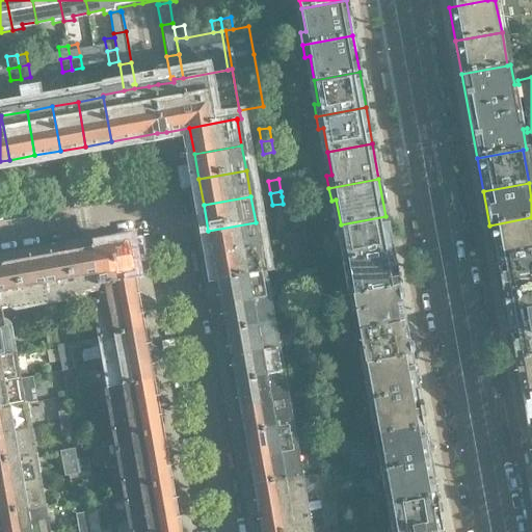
[(392,250),(386,216),(341,224),(345,246),(340,247),(342,260),(392,250)]
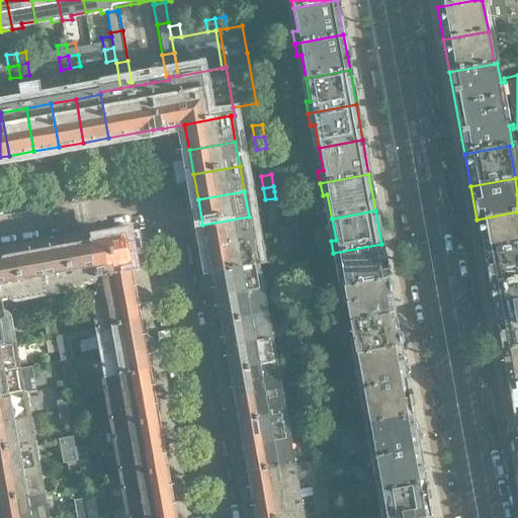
[(517,246),(517,211),(477,220),(483,253),(517,246)]
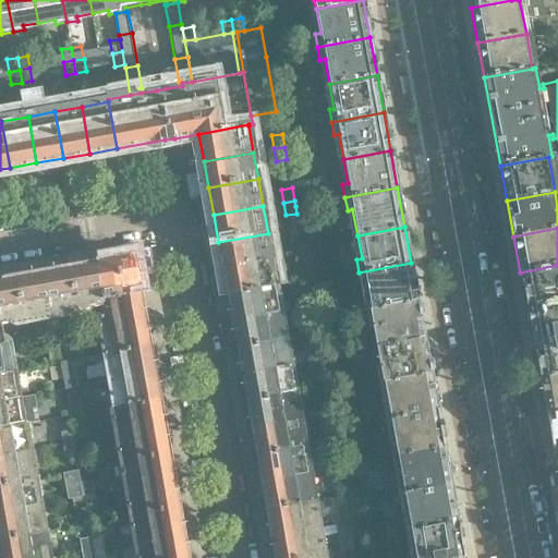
[(273,259),(268,233),(218,242),(223,268),(273,259)]
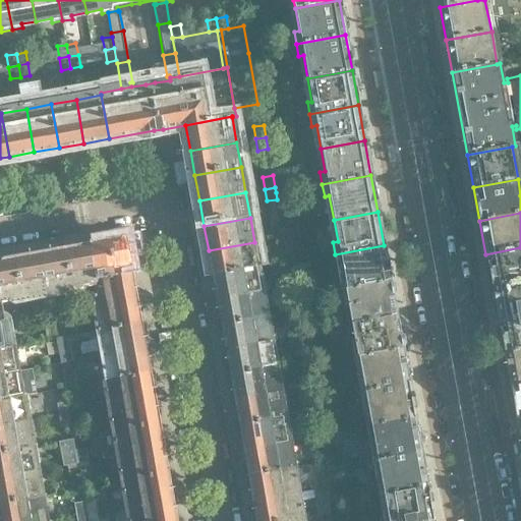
[(284,237),(282,229),(282,225),(272,227),(274,239),(284,237)]
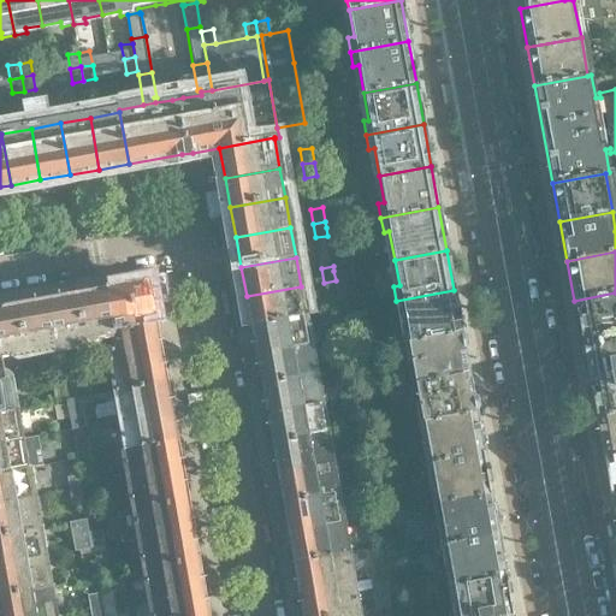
[(338,295),(336,280),(324,283),(326,297),(338,295)]
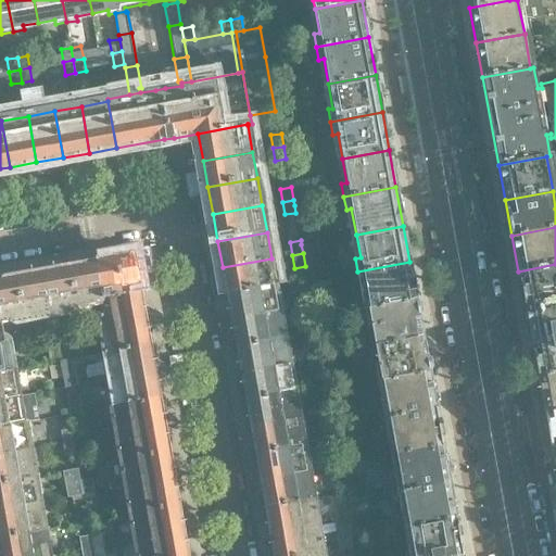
[(150,345),(134,254),(97,262),(103,299),(98,307),(99,316),(97,317),(103,353),(150,345)]
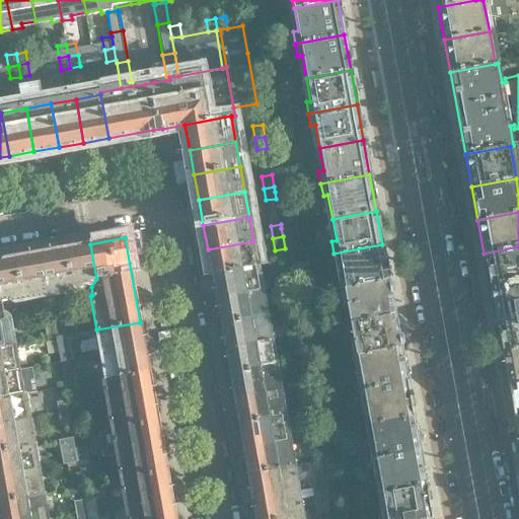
[(257,267),(253,241),(208,249),(212,275),(257,267)]
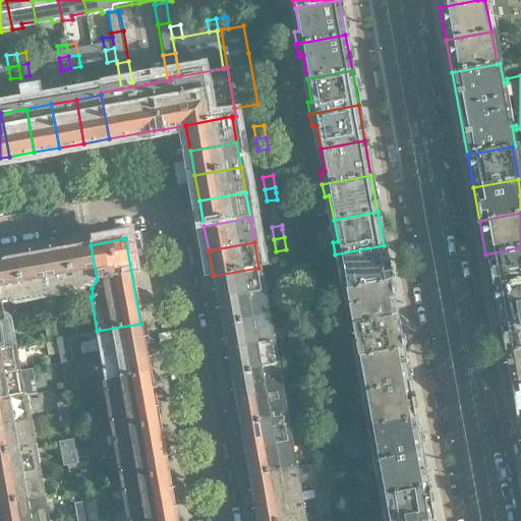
[(97,280),(91,245),(65,249),(72,291),(92,288),(97,280)]
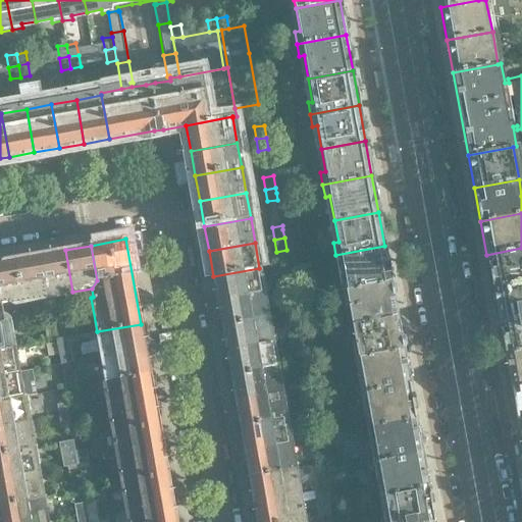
[(390,281),(384,246),(335,255),(337,266),(343,266),(347,290),(390,281)]
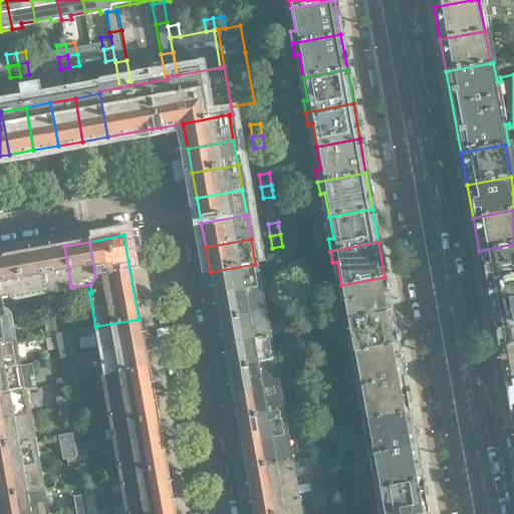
[(513,278),(513,244),(479,251),(485,284),(513,278)]
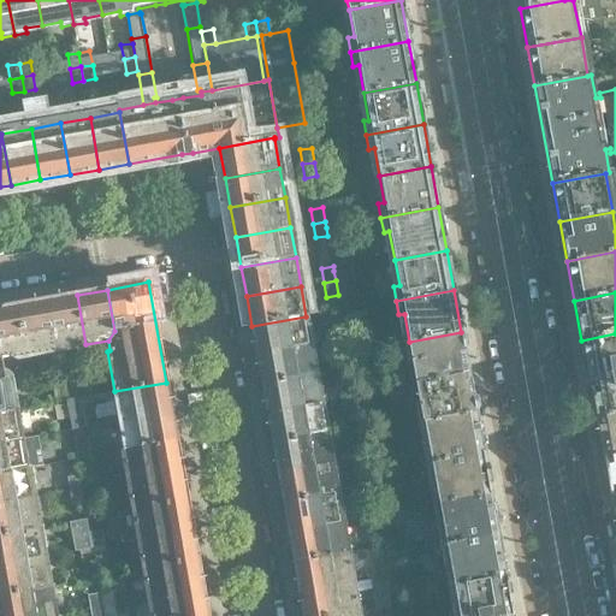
[(86,344),(77,295),(47,301),(57,349),(86,344)]
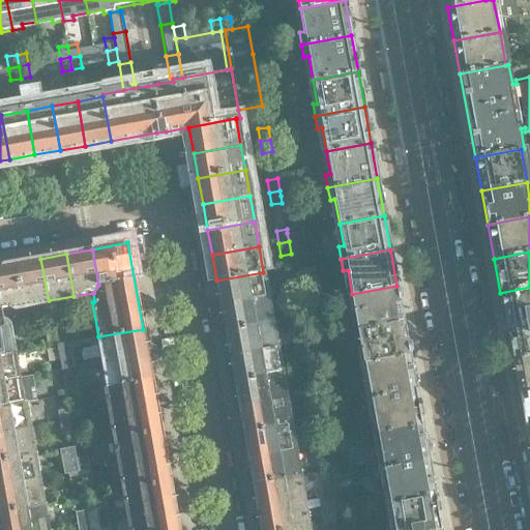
[(49,300),(40,259),(16,263),(23,305),(49,300)]
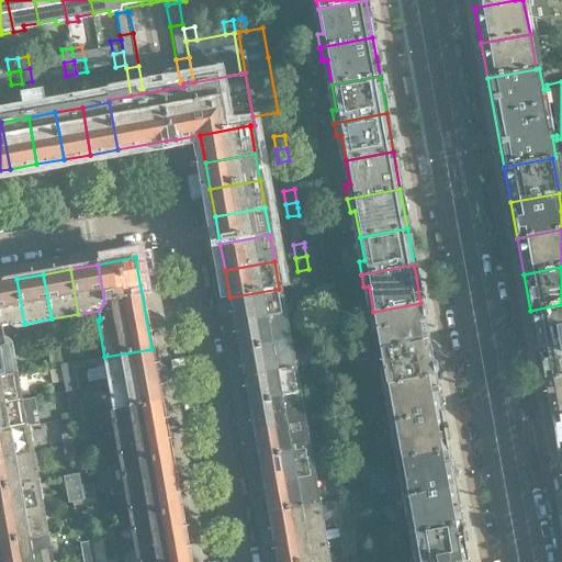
[(24,324),(17,279),(0,281),(0,324),(4,327),(24,324)]
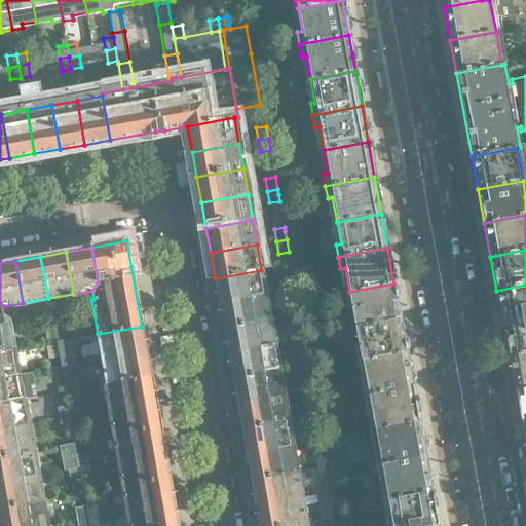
[(266,295),(261,270),(215,278),(219,304),(266,295)]
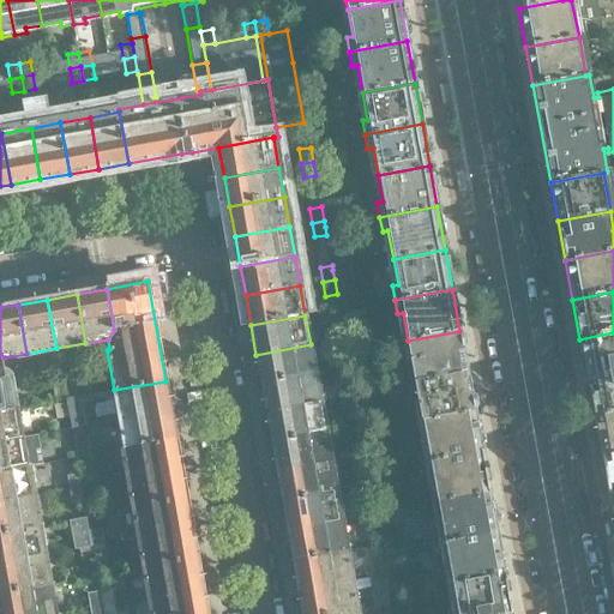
[(345,338),(342,324),(330,326),(332,341),(345,338)]
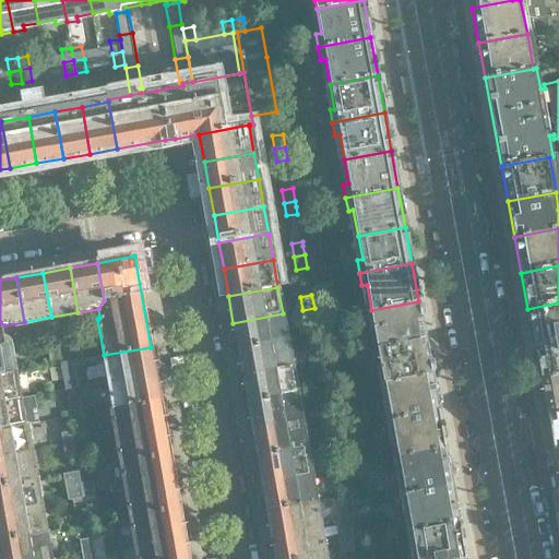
[(425,337),(418,301),(371,310),(377,339),(370,334),(364,335),(366,348),(425,337)]
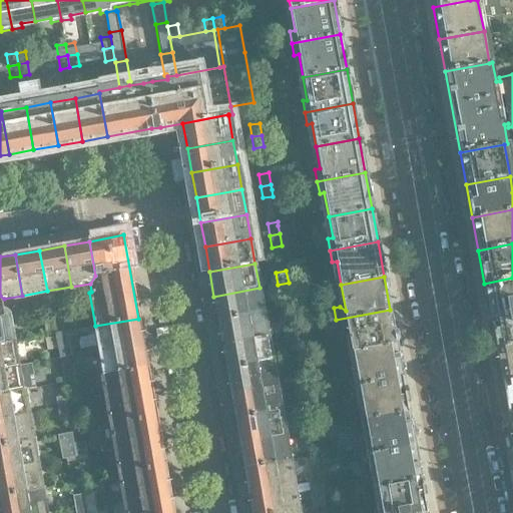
[(512,312),(512,278),(484,284),(490,317),(512,312)]
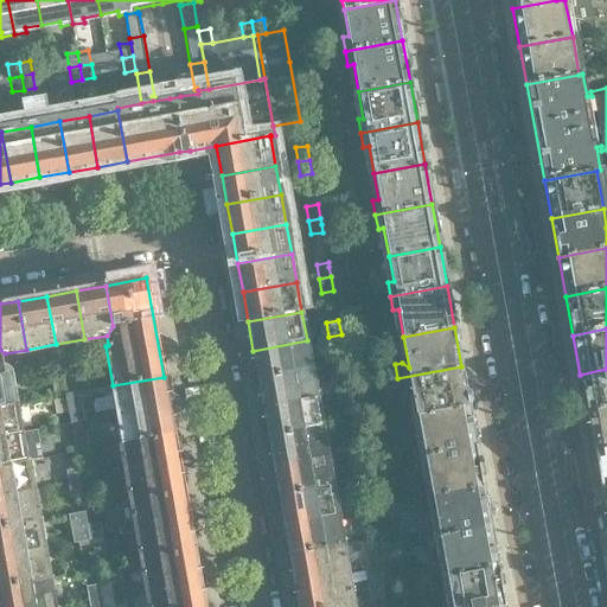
[(344,349),(342,334),(328,337),(332,351),(344,349)]
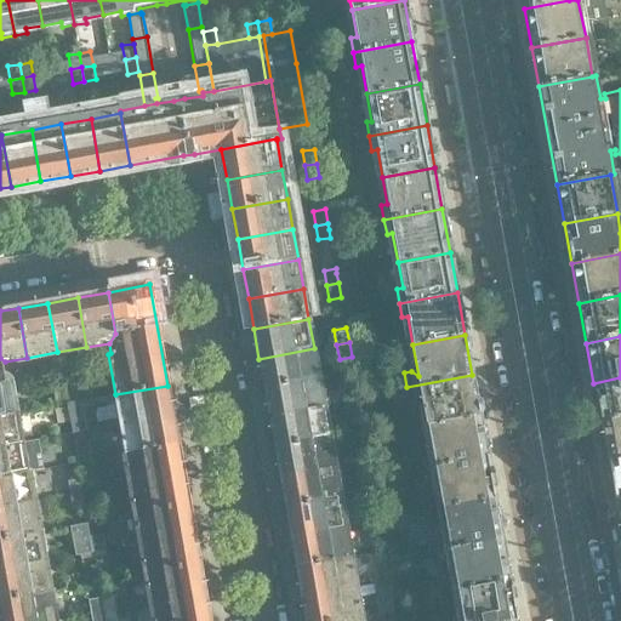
[(319,379),(314,348),(258,359),(265,388),(319,379)]
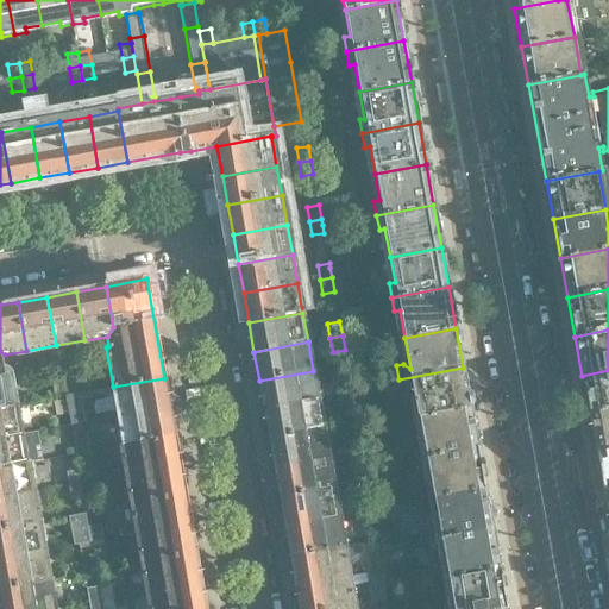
[(0,351),(0,377),(11,375),(8,364),(6,365),(5,355),(0,351)]
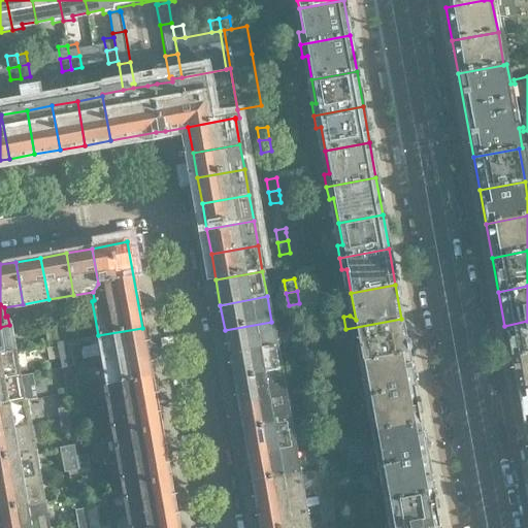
[(408,354),(401,319),(345,329),(348,341),(355,340),(356,349),(355,349),(357,363),(363,362),(408,354)]
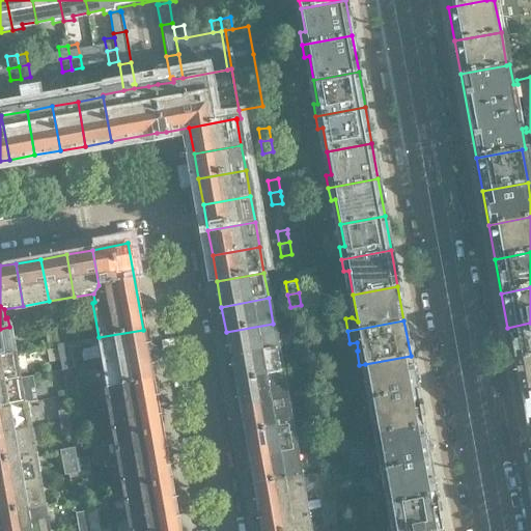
[(278,350),(273,324),(226,332),(230,358),(278,350)]
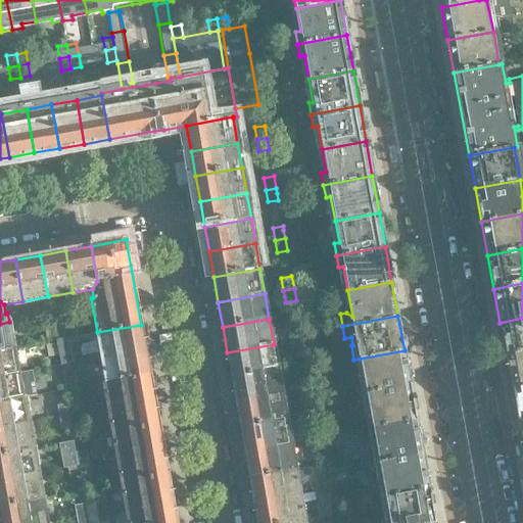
[(0,349),(13,347),(9,322),(0,324),(0,349)]
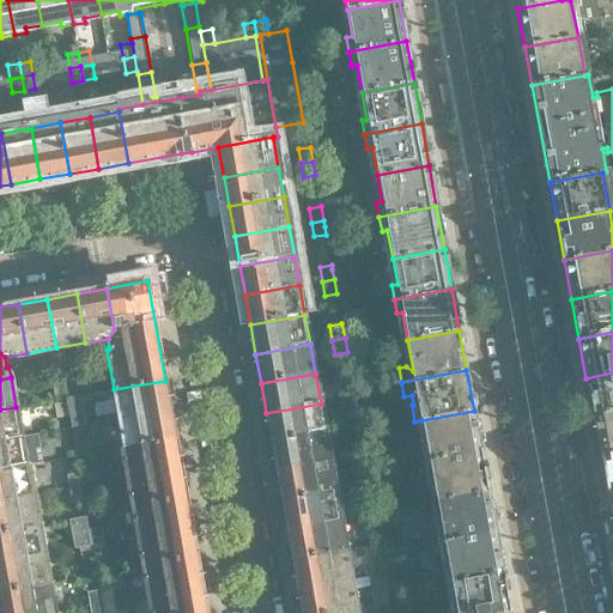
[(170,410),(165,381),(114,389),(120,419),(170,410)]
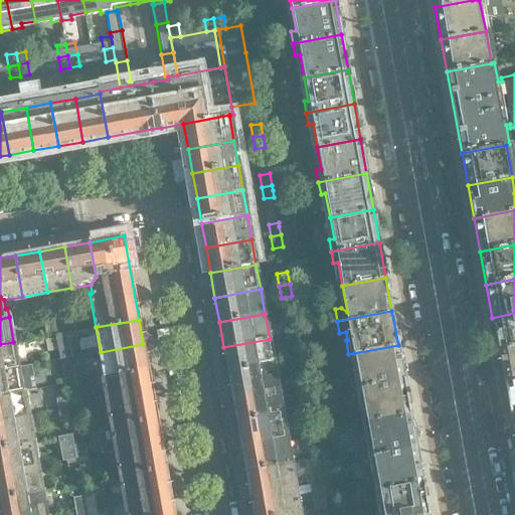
[(298,333),(297,328),(296,322),(286,323),(288,335),(298,333)]
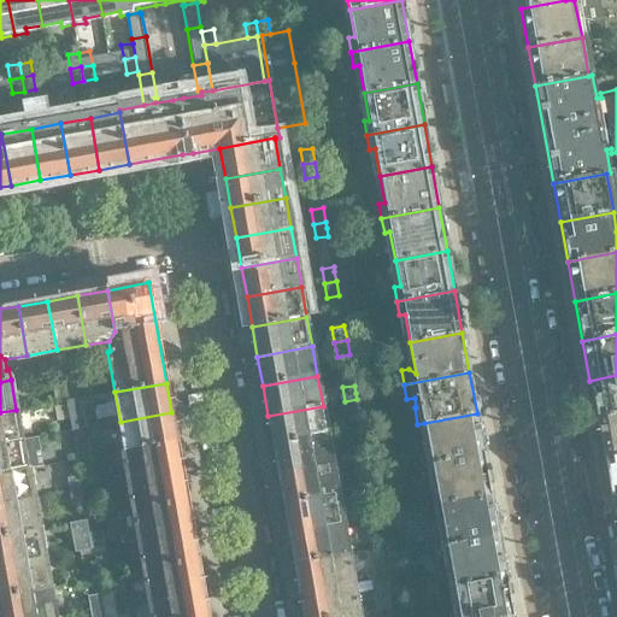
[(80,399),(78,387),(64,389),(65,401),(80,399)]
